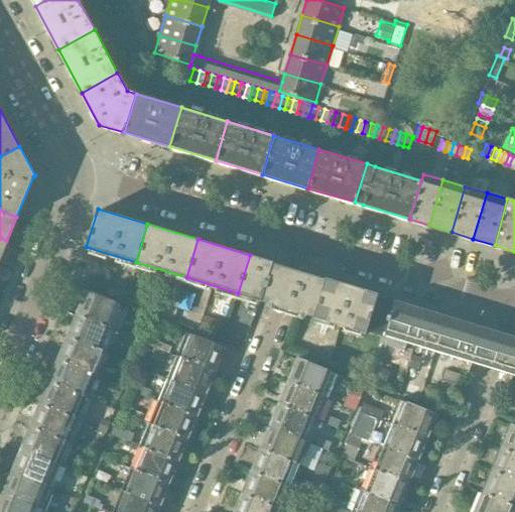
[(294,275),(270,267),(272,262),(250,255),(238,293),(261,300),(261,298),(282,304),(314,314),(313,316),(314,316),(325,283),(308,279),(294,275)]
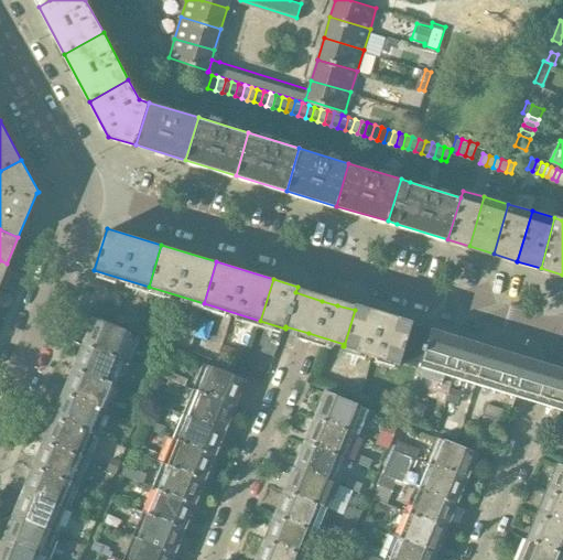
[(356,304),(355,310),(344,346),(400,363),(401,358),(413,321),(356,304)]
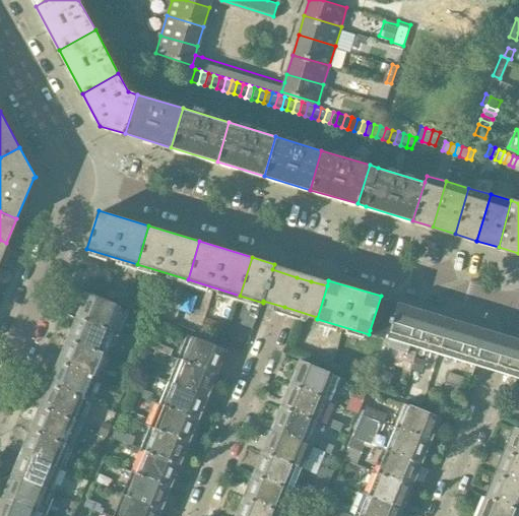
[(87,292),(77,316),(116,331),(126,308),(87,292)]
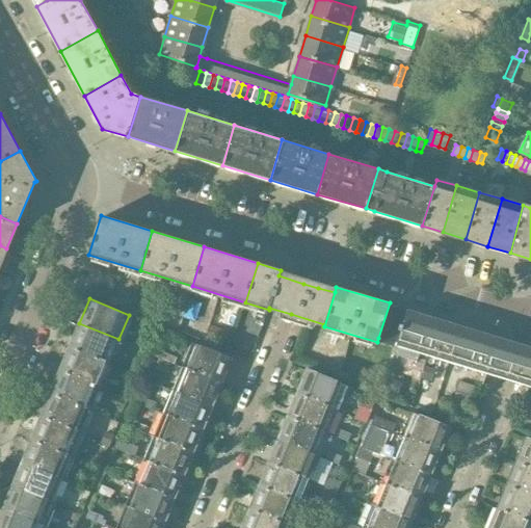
[(390,302),(378,338),(397,344),(401,332),(403,324),(407,309),(390,302)]
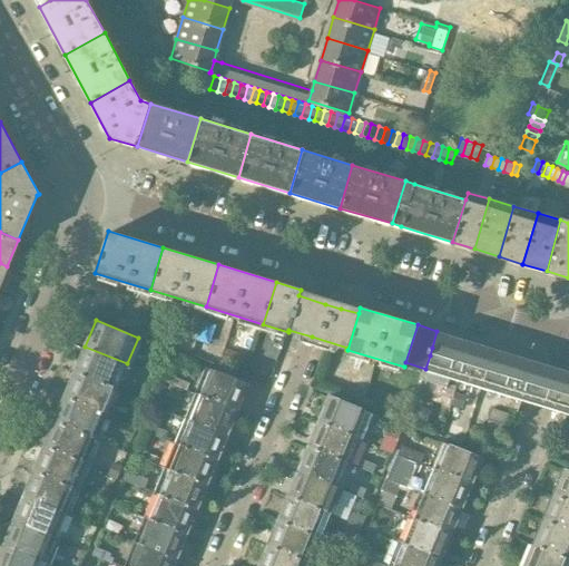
[(490,347),(437,331),(432,348),(430,355),(425,369),(478,384),(490,347)]
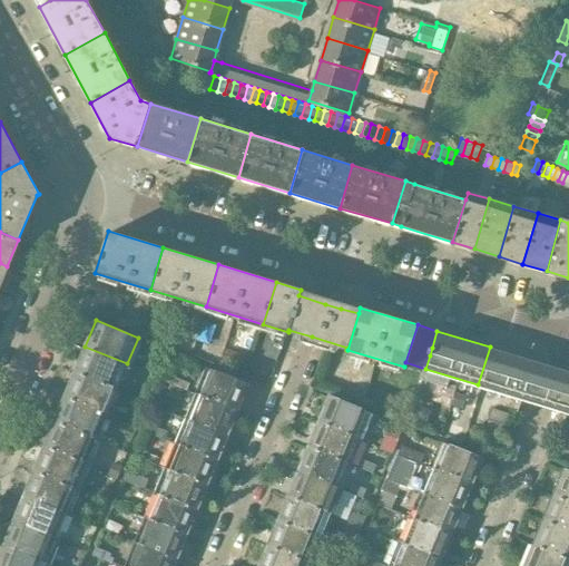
[(221,363),(235,368),(239,350),(225,345),(221,363)]
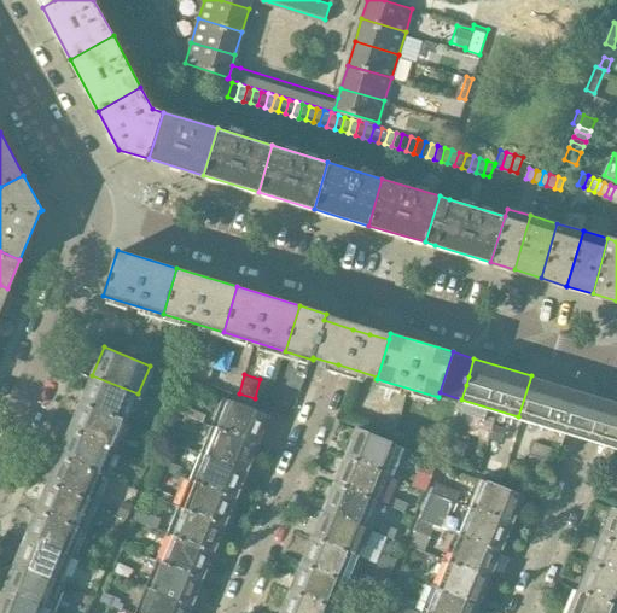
[(92,375),(81,402),(127,420),(138,393),(92,375)]
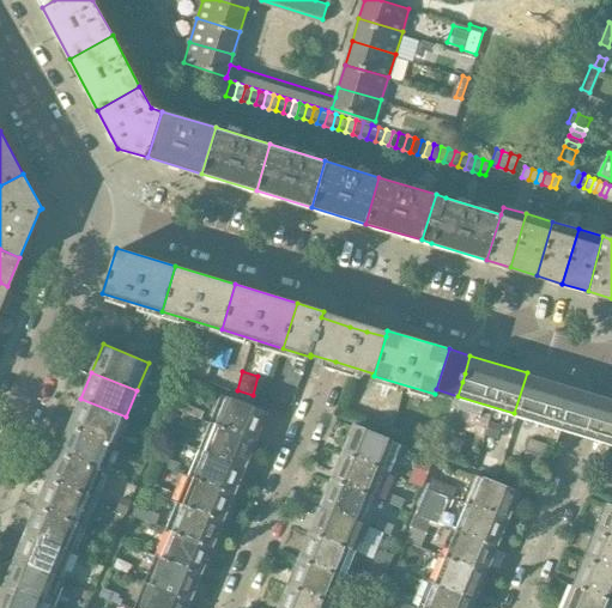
[(599,394),(527,372),(514,413),(583,435),(591,437),(603,395),(599,394)]
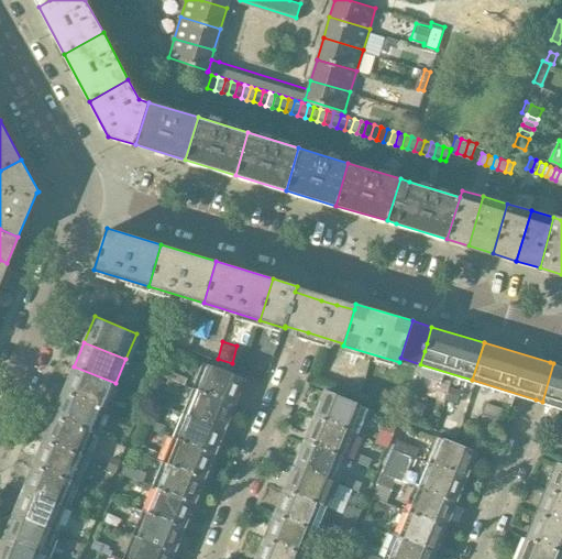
[(245,379),(215,365),(204,361),(194,386),(204,391),(234,404),(245,379)]
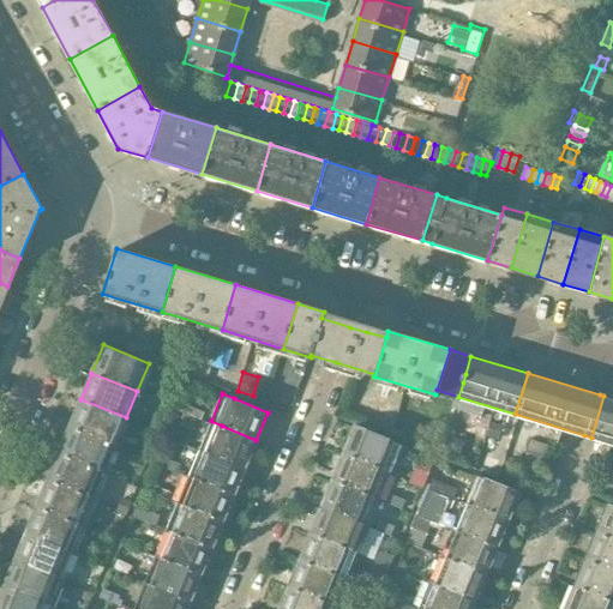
[(612,399),(604,396),(592,438),(612,444),(612,399)]
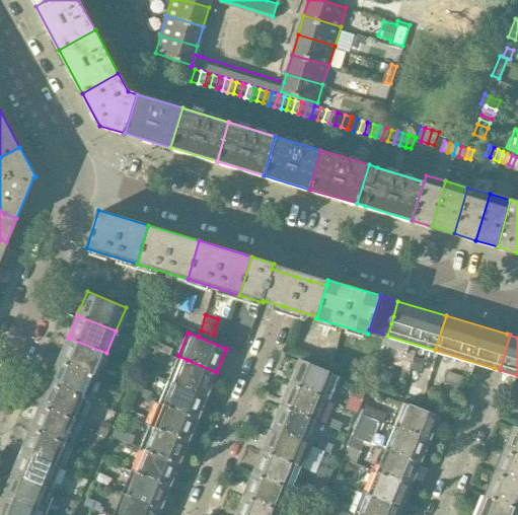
[(68,338),(59,360),(97,376),(106,353),(68,338)]
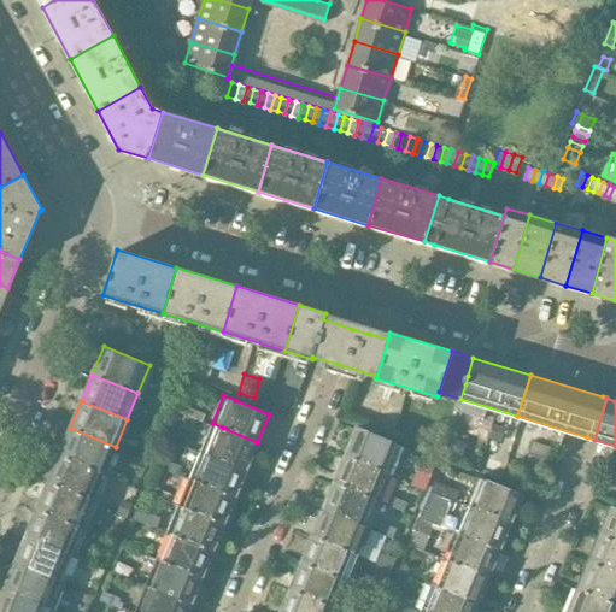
[(201,419),(205,411),(194,407),(183,402),(180,410),(201,419)]
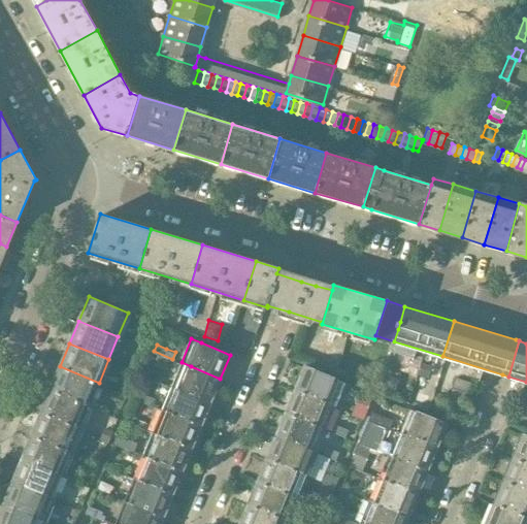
[(220,379),(191,366),(182,362),(172,386),(182,389),(210,401),(220,379)]
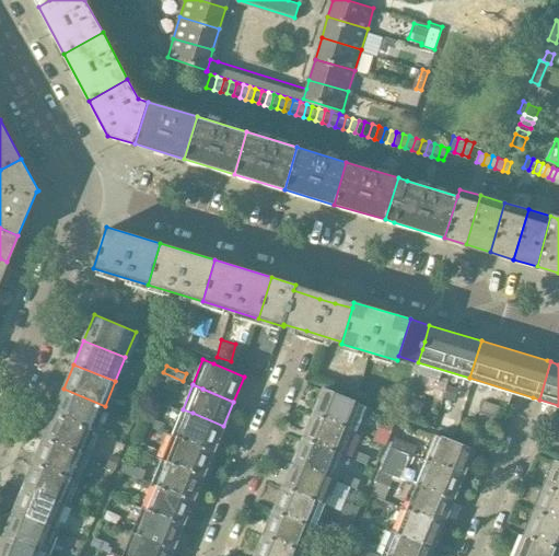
[(155,385),(151,396),(167,403),(172,392),(155,385)]
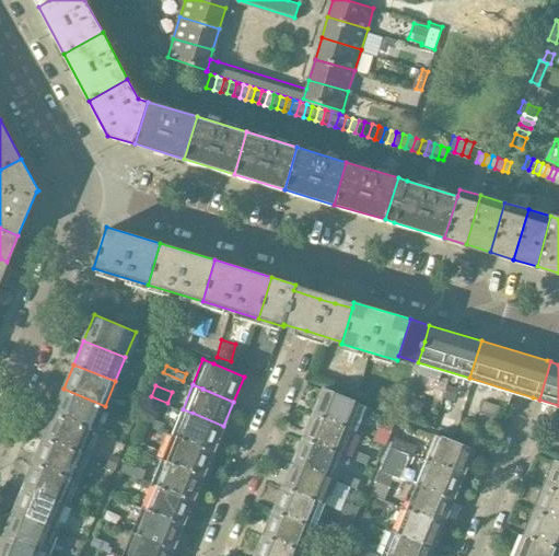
[(324,387),(314,412),(356,429),(365,405),(324,387)]
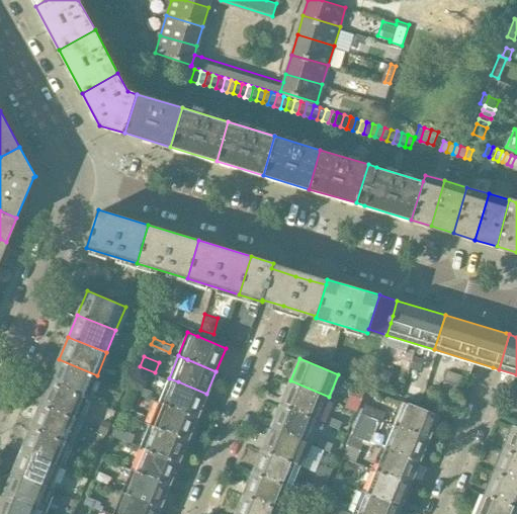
[(59,359),(50,382),(88,398),(97,375),(59,359)]
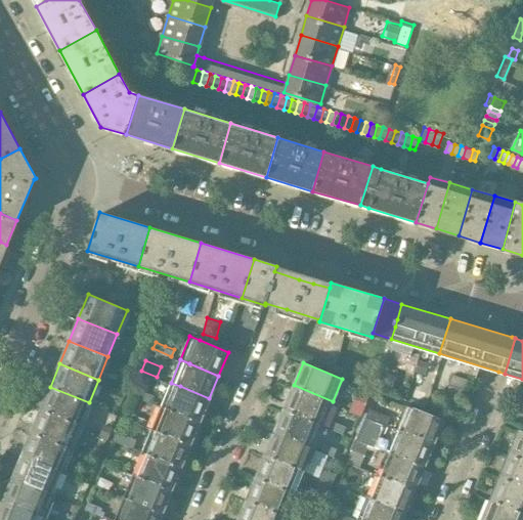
[(452,374),(445,392),(465,399),(471,381),(452,374)]
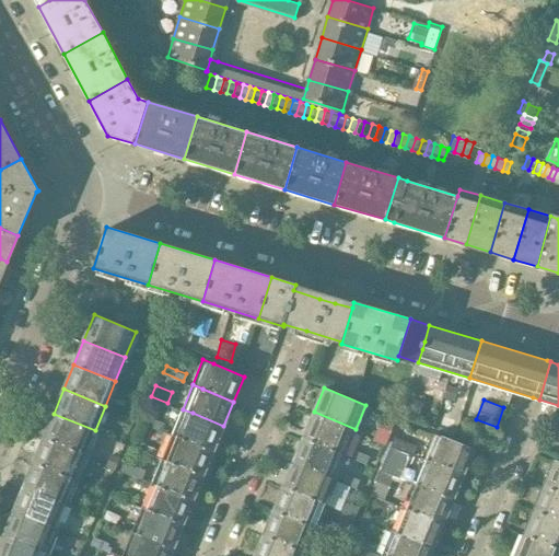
[(223,426),(193,413),(183,409),(173,433),(183,437),(213,450),(223,426)]
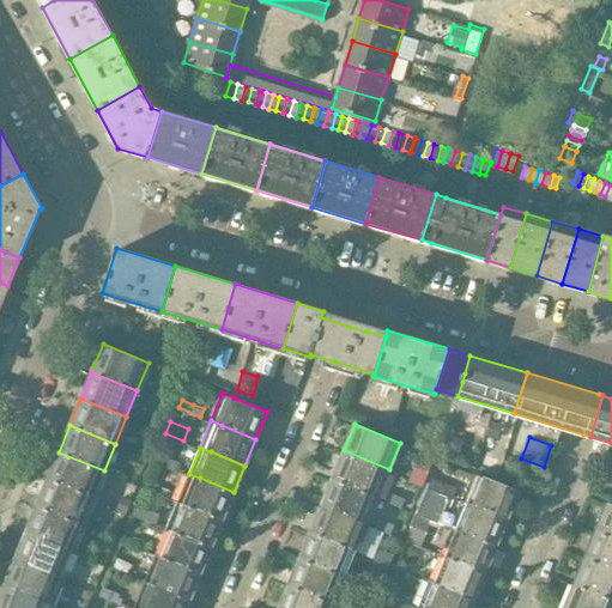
[(344,450),(332,478),(379,497),(389,469),(344,450)]
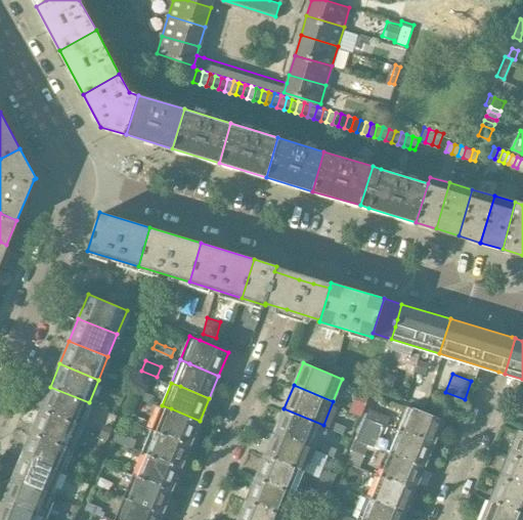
[(372,390),(359,385),(353,400),(350,408),(361,414),(372,390)]
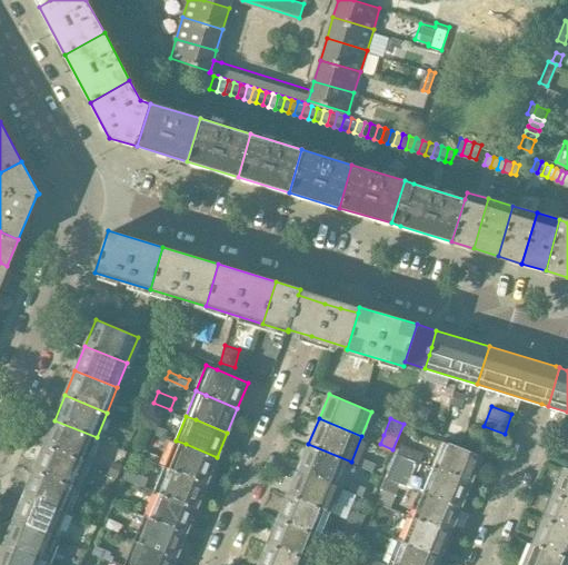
[(162,435),(166,428),(159,425),(147,419),(143,427),(162,435)]
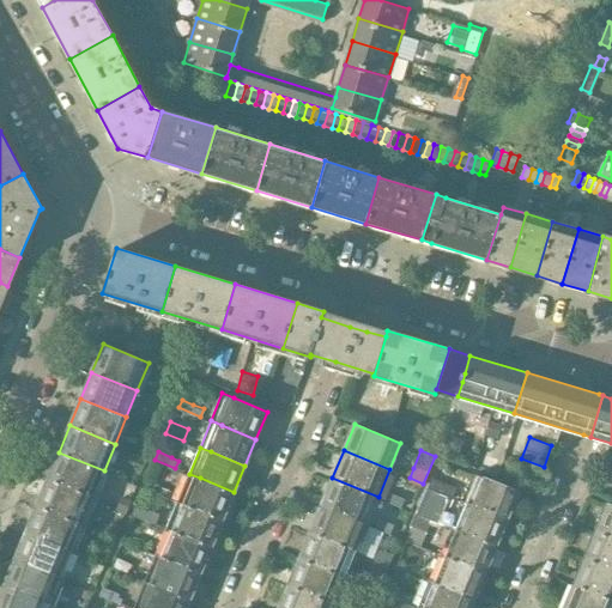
[(59,453),(48,478),(94,497),(104,470),(59,453)]
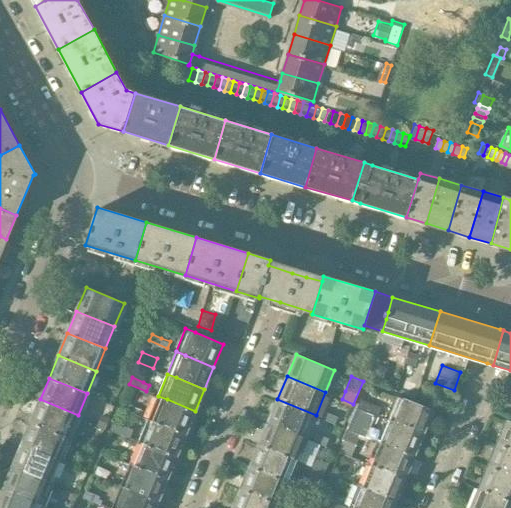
[(433,410),(406,399),(395,394),(386,417),(397,421),(423,432),(433,410)]
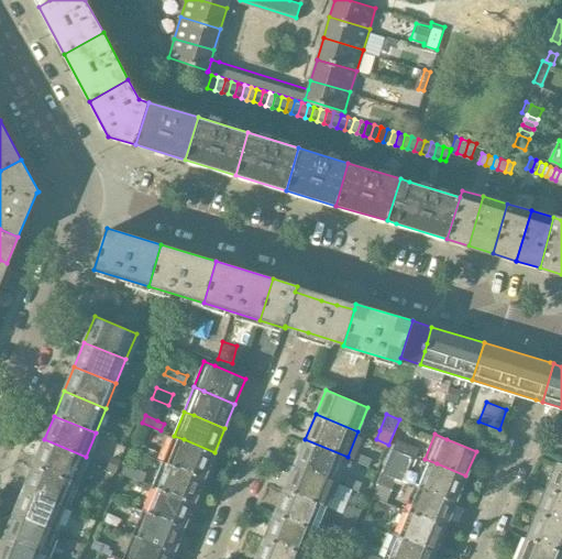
[(215,452),(184,439),(174,436),(163,460),(174,464),(205,477),(215,452)]
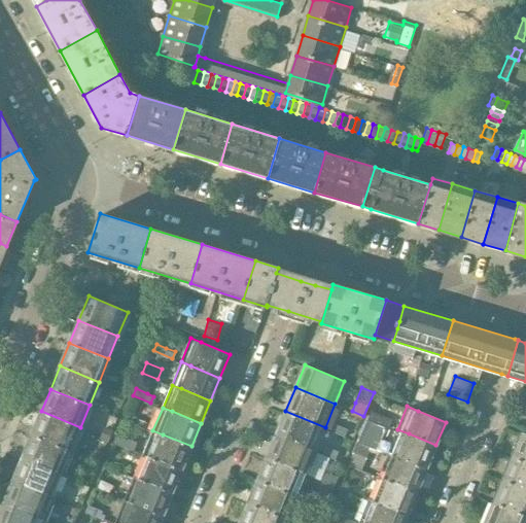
[(41,411),(32,434),(71,450),(80,427),(41,411)]
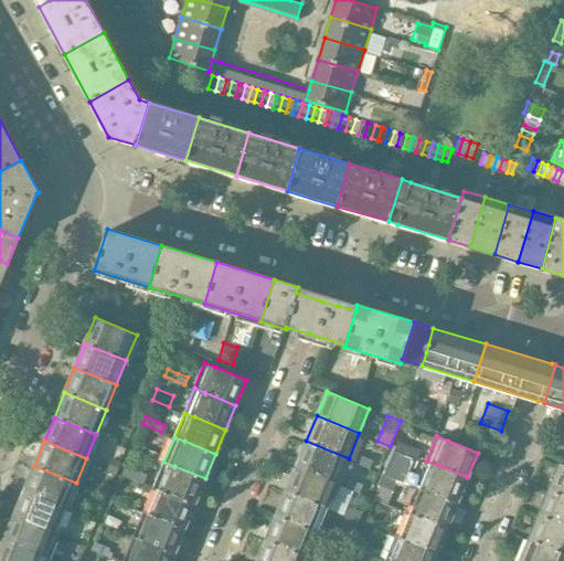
[(306,441),(296,464),(339,482),(349,458),(306,441)]
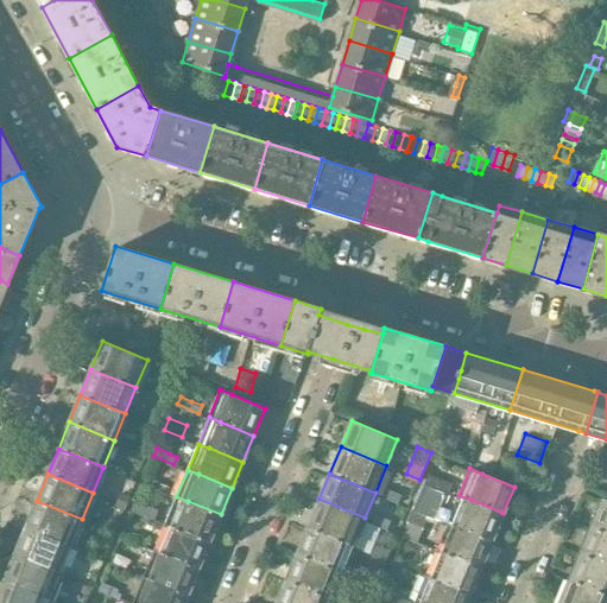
[(450,492),(454,484),(428,474),(425,482),(438,487),(447,490),(450,492)]
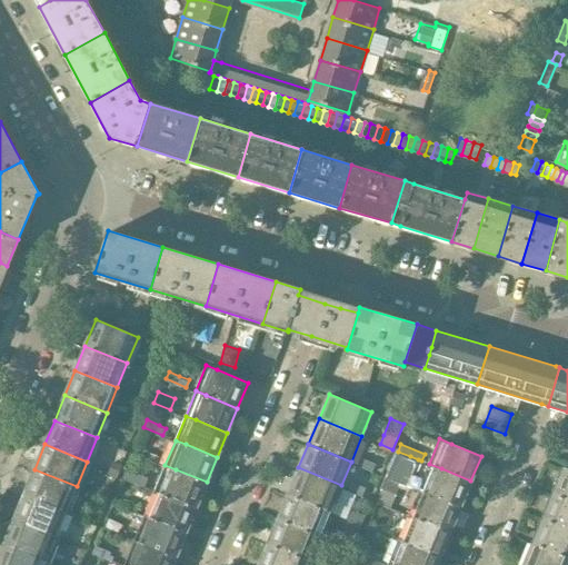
[(156,462),(159,455),(148,450),(136,445),(133,452),(156,462)]
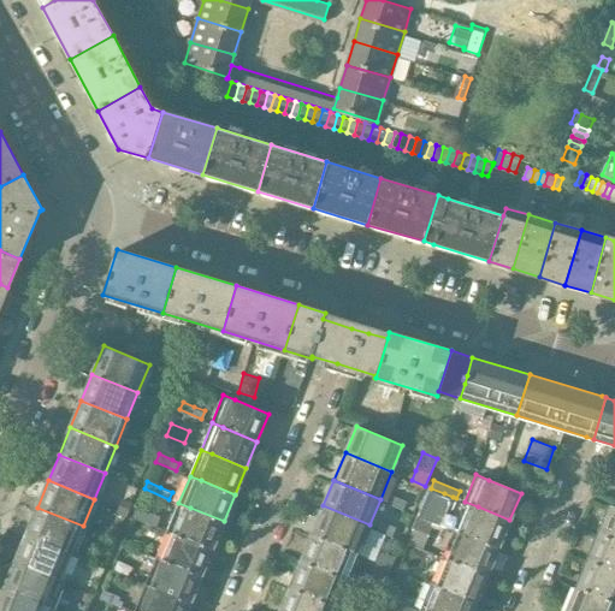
[(431,488),(420,515),(433,521),(442,525),(453,497),(444,493),(431,488)]
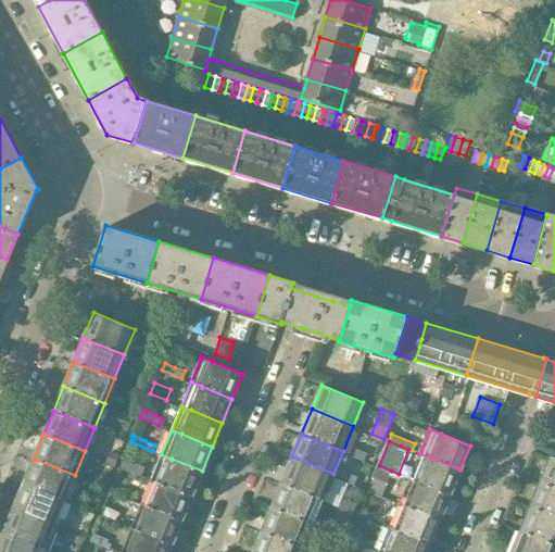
[(352,447),(350,453),(361,458),(364,451),(352,447)]
